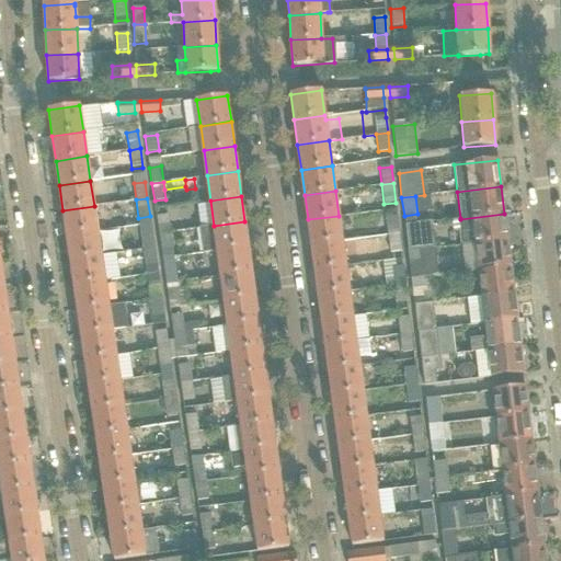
[(63,210),(67,236),(98,231),(94,206),(63,210)]
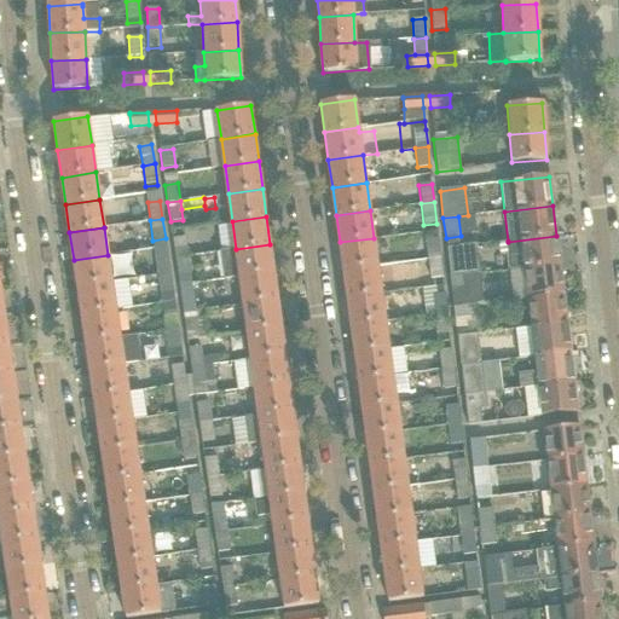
[(509,271),(524,270),(559,266),(556,236),(508,242),(505,242),(509,271)]
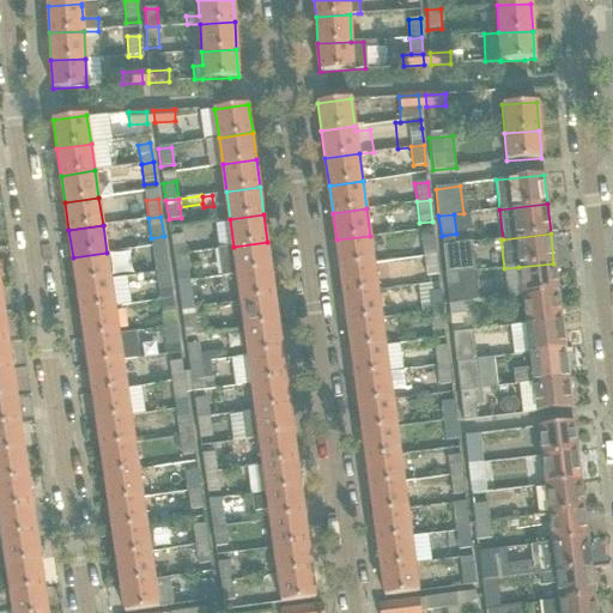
[(183,235),(171,237),(171,243),(174,255),(186,253),(184,241),(183,235)]
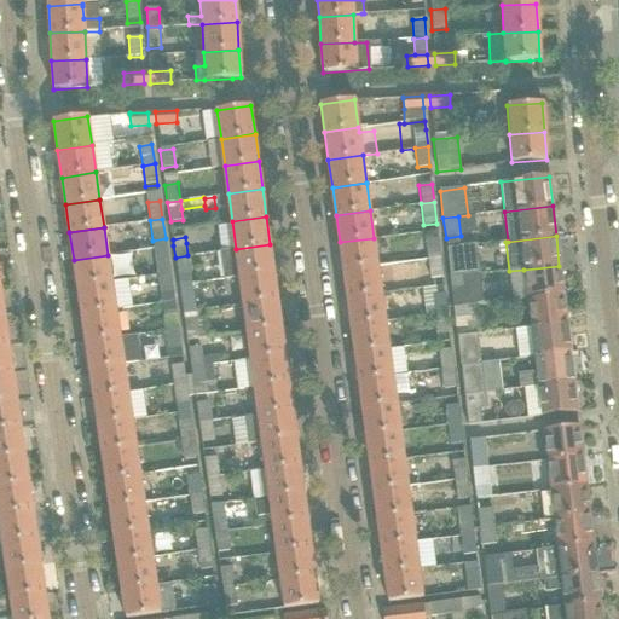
[(340,242),(343,270),(377,265),(374,238),(340,242)]
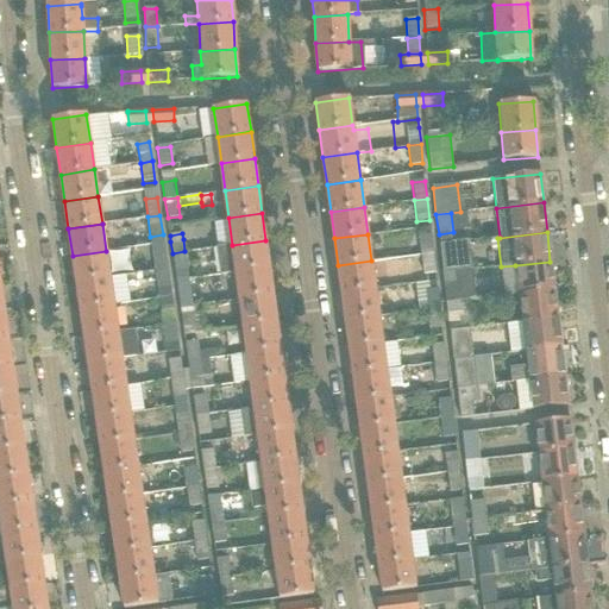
[(419,237),(421,255),(433,252),(432,236),(419,237)]
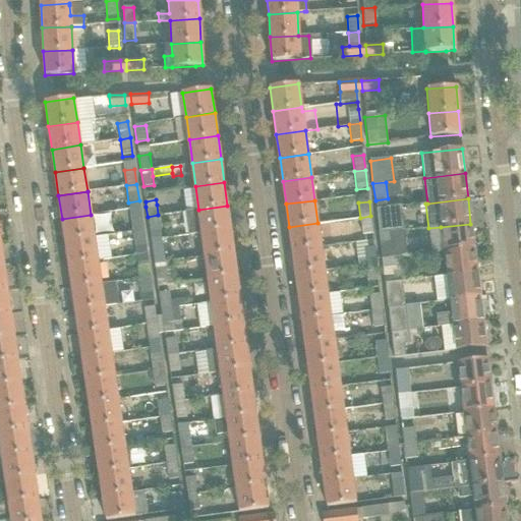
[(186,213),(183,214),(187,235),(189,234),(201,233),(230,229),(227,206),(198,210),(198,212),(186,213)]
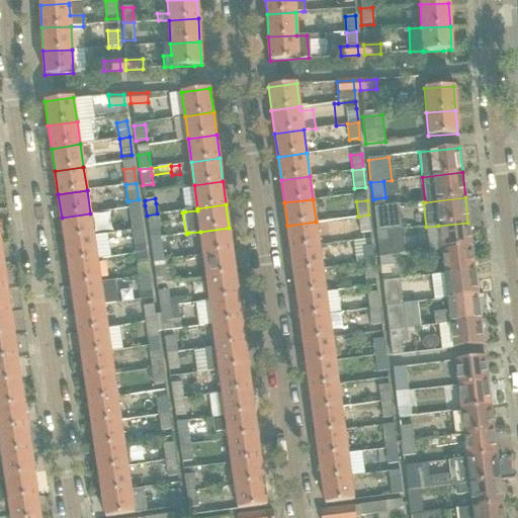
[(374,207),(376,232),(391,230),(387,205),(374,207)]
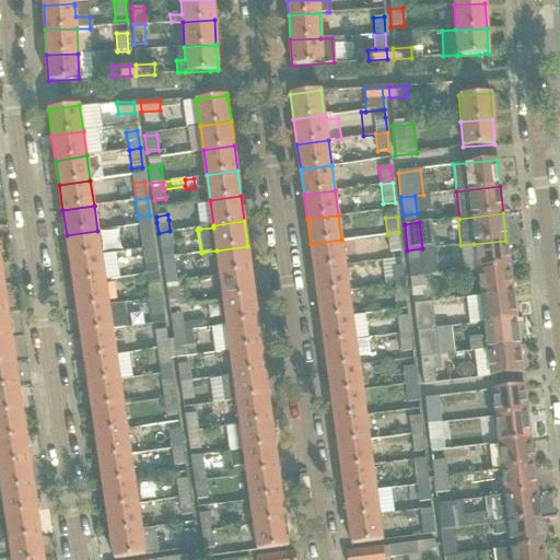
[(151,230),(140,232),(142,249),(154,247),(151,230)]
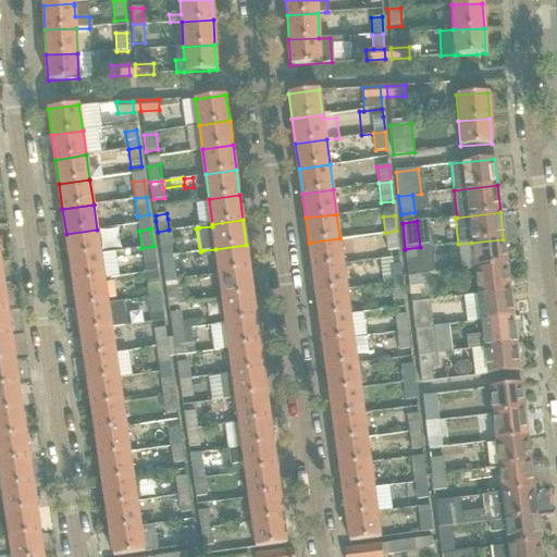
[(66,234),(70,258),(100,254),(97,230),(66,234)]
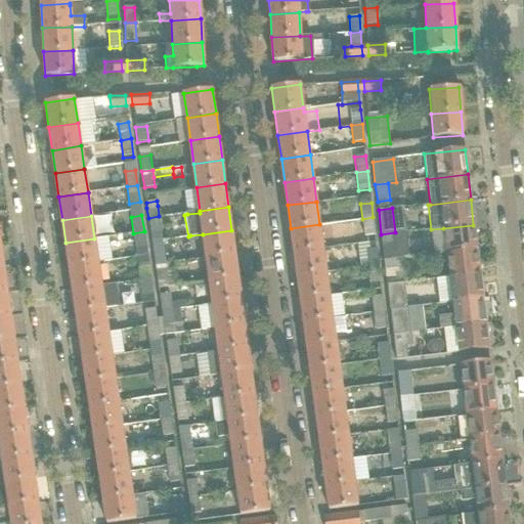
[(159,216),(148,218),(150,235),(162,233),(159,216)]
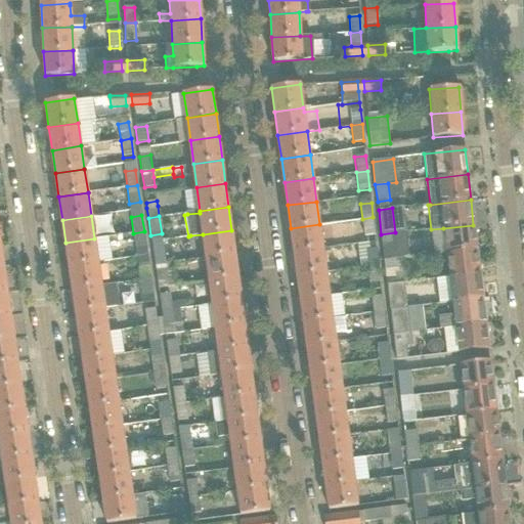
[(373,217),(362,219),(364,237),(375,236),(373,217)]
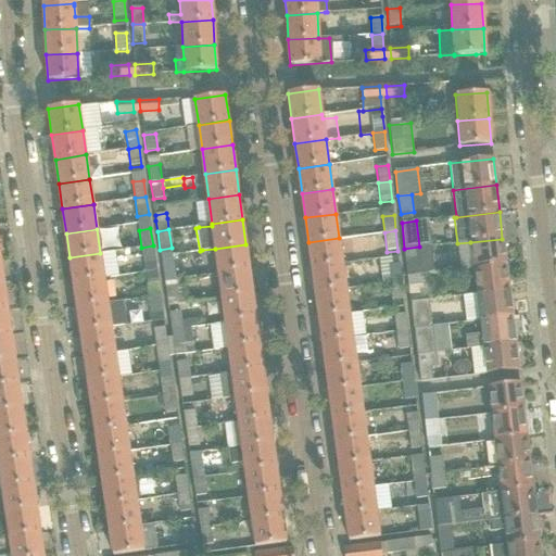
[(308,242),(312,267),(342,263),(339,238),(308,242)]
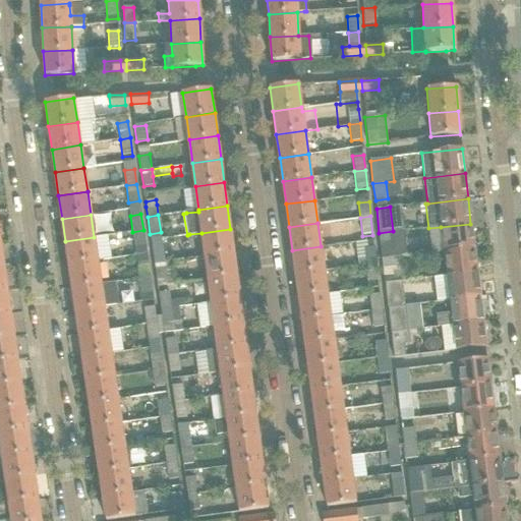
[(441,227),(444,251),(473,248),(470,224),(441,227)]
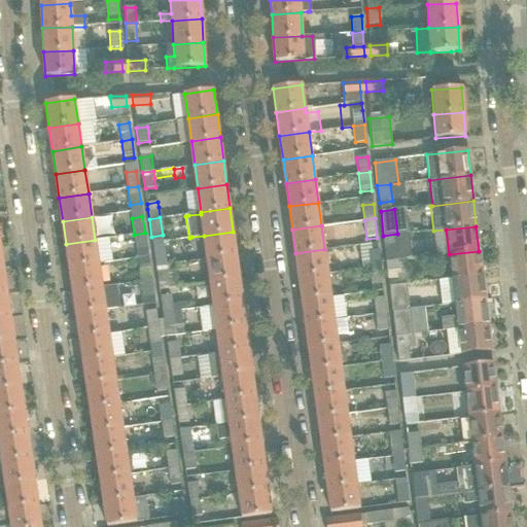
[(204,236),(207,259),(236,254),(233,232),(204,236)]
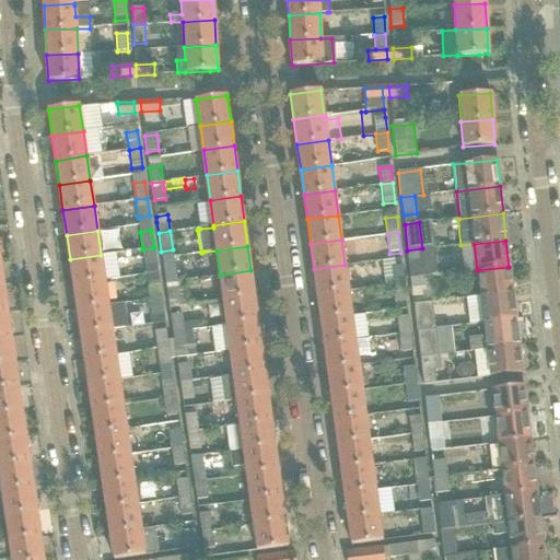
[(154,247),(142,249),(144,258),(146,266),(156,265),(154,247)]
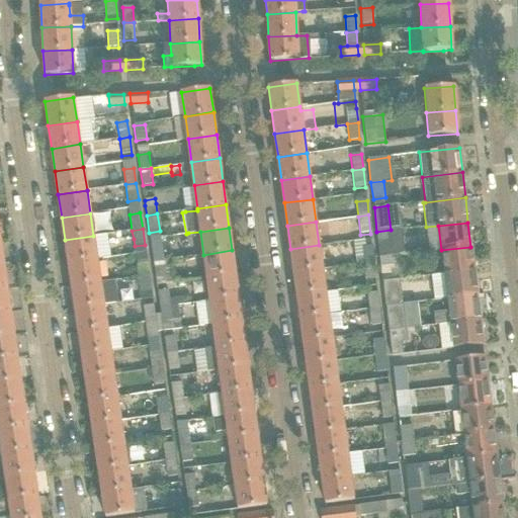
[(376,232),(375,232),(378,257),(405,254),(402,229),(391,230),(376,232)]
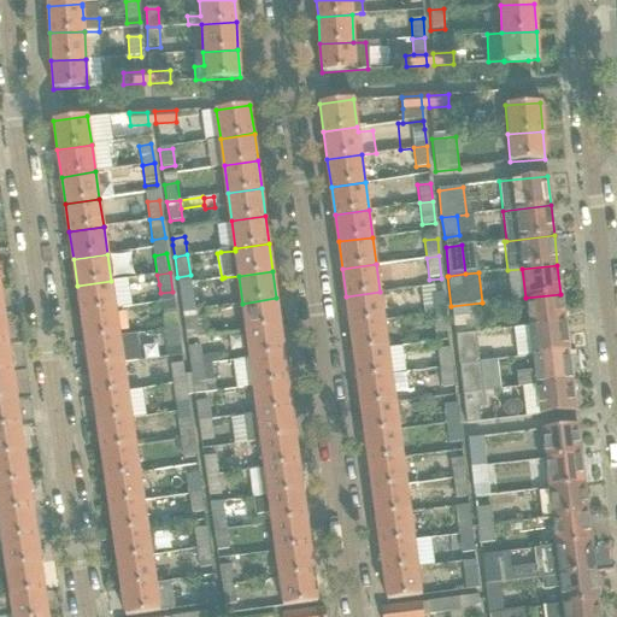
[(77,286),(81,313),(116,309),(111,281),(77,286)]
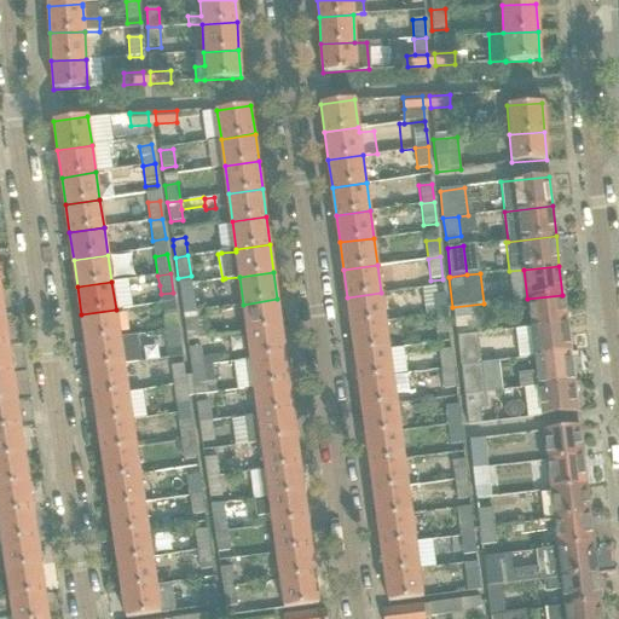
[(194,293),(180,294),(183,312),(196,311),(194,293)]
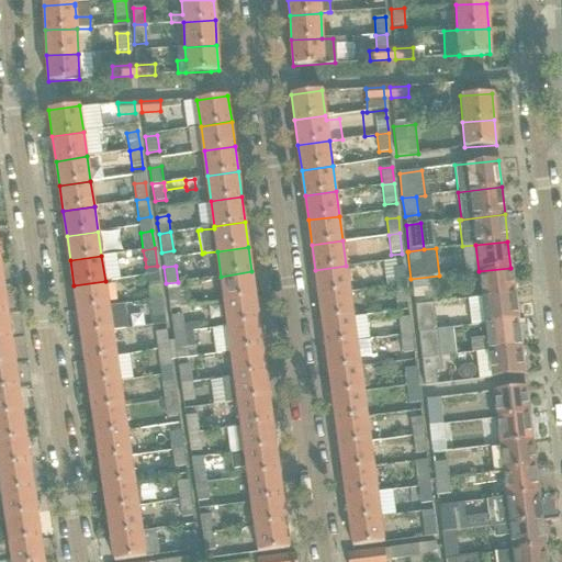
[(315,270),(318,295),(349,291),(346,266),(315,270)]
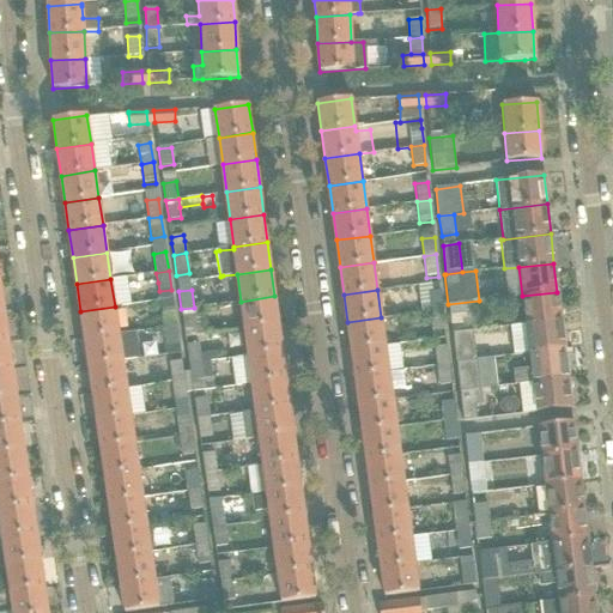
[(428,293),(430,311),(443,309),(441,292),(428,293)]
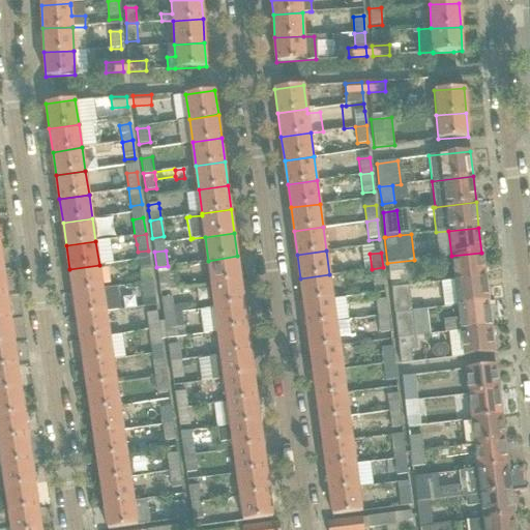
[(481,253),(451,256),(454,281),(484,277),(481,253)]
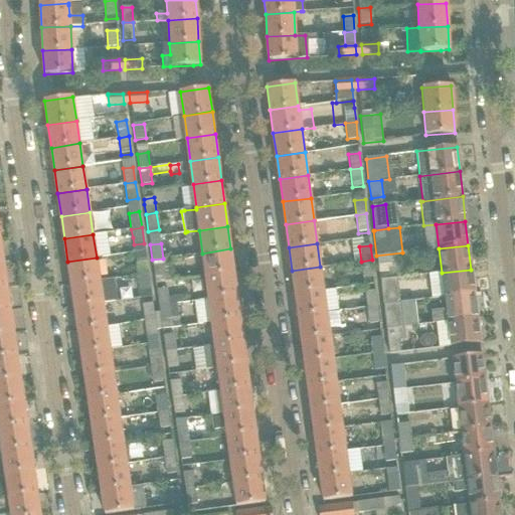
[(202,253),(205,276),(233,272),(230,248),(202,253)]
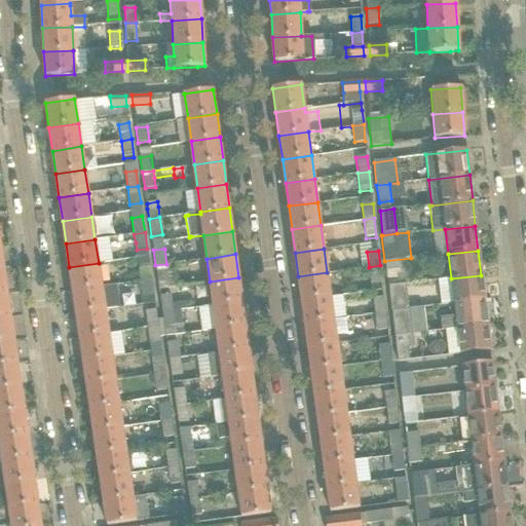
[(385,262),(386,272),(406,271),(405,260),(385,262)]
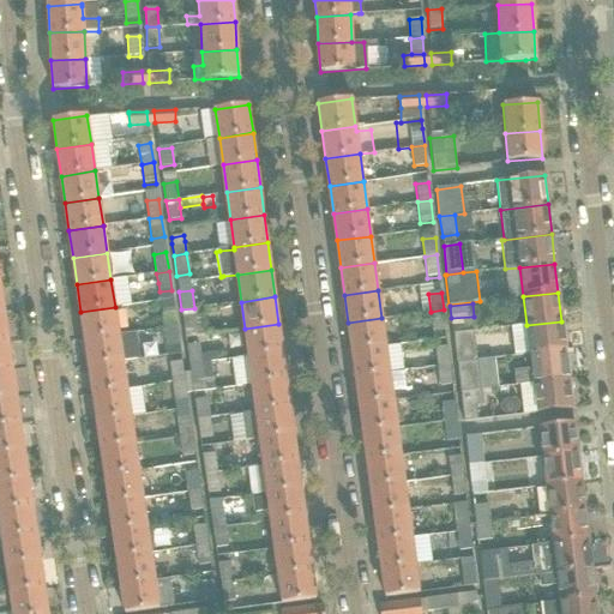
[(80,312),(85,339),(119,335),(115,307),(80,312)]
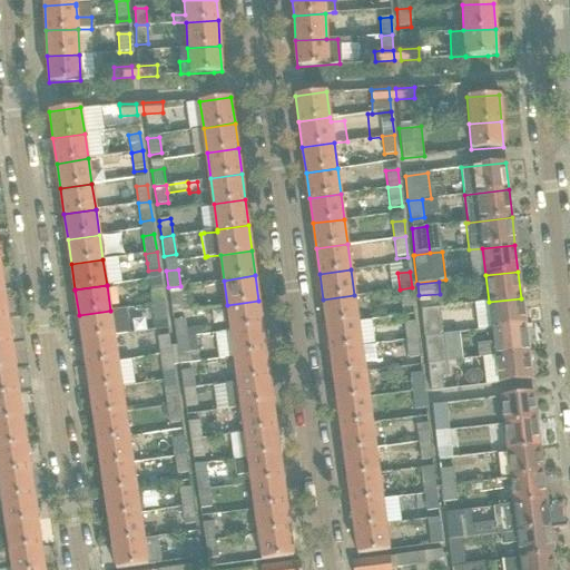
[(161,285),(149,287),(153,304),(164,303),(161,285)]
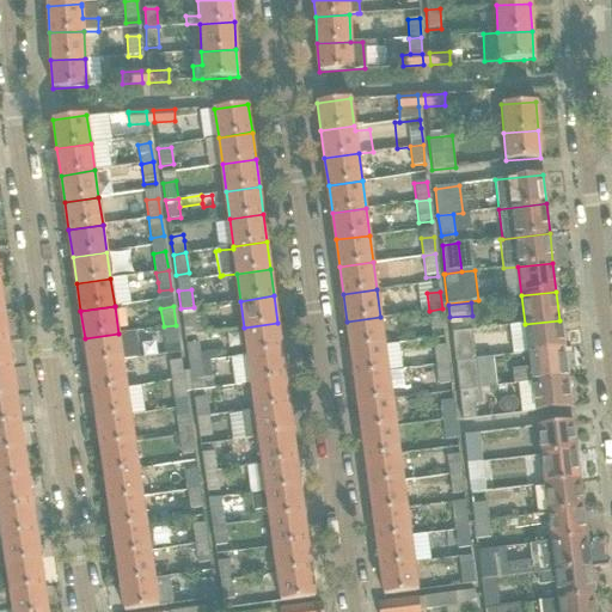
[(194,307),(181,308),(184,336),(197,334),(194,307)]
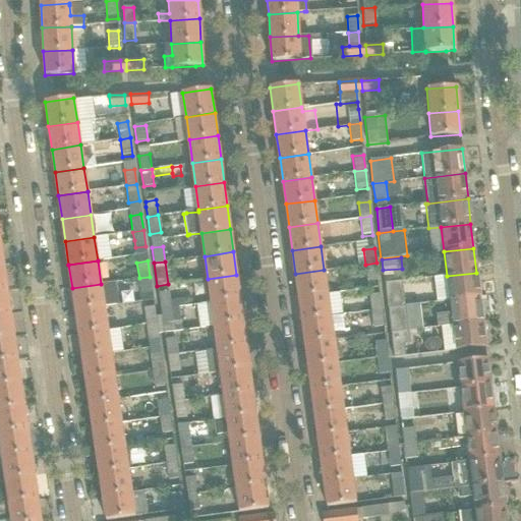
[(377,263),(365,265),(367,283),(379,281),(377,263)]
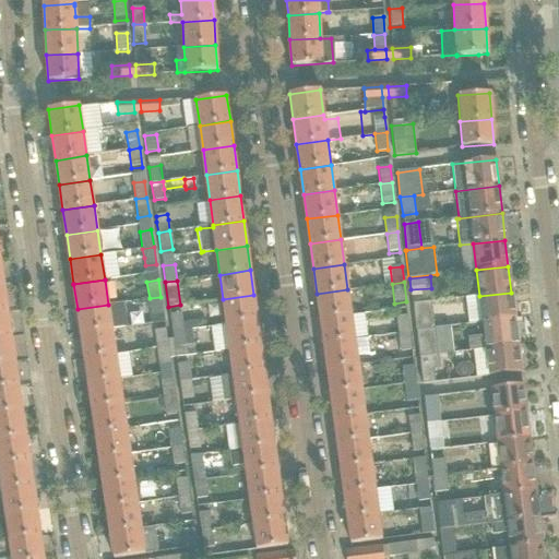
[(317,294),(320,319),(351,314),(347,289),(317,294)]
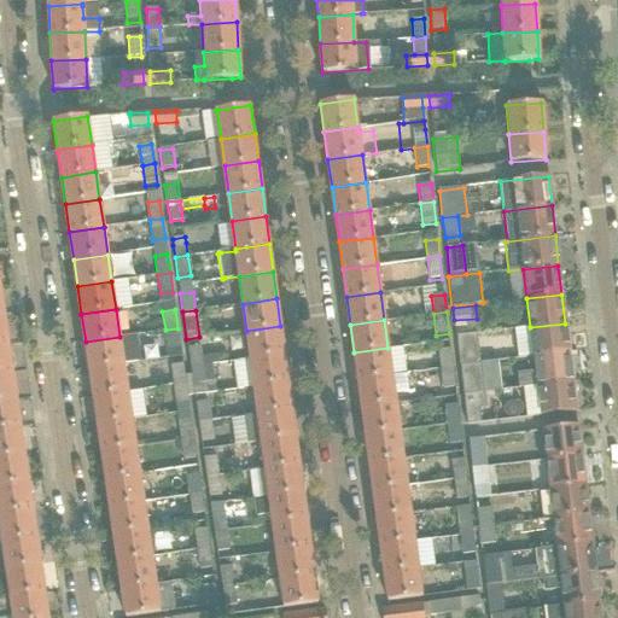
[(530,327),(514,330),(518,359),(534,356),(569,353),(565,324),(530,327)]
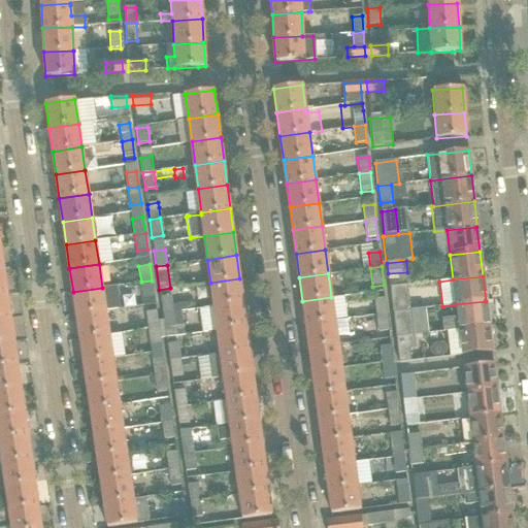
[(210,283),(213,306),(243,302),(239,278),(210,283)]
